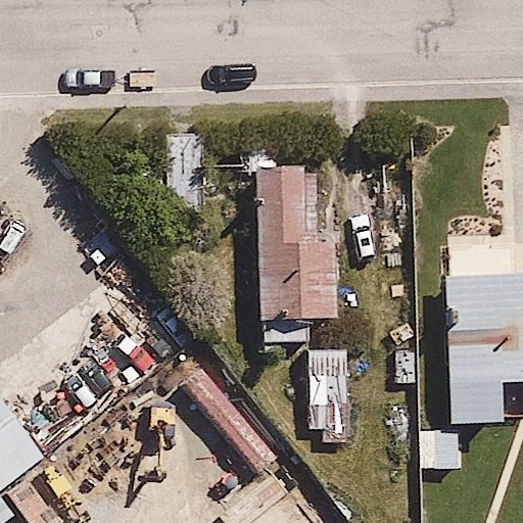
[(165,167),(133,169),(134,205),(168,204),(169,216),(200,215),(198,138),(164,139),(165,167)]
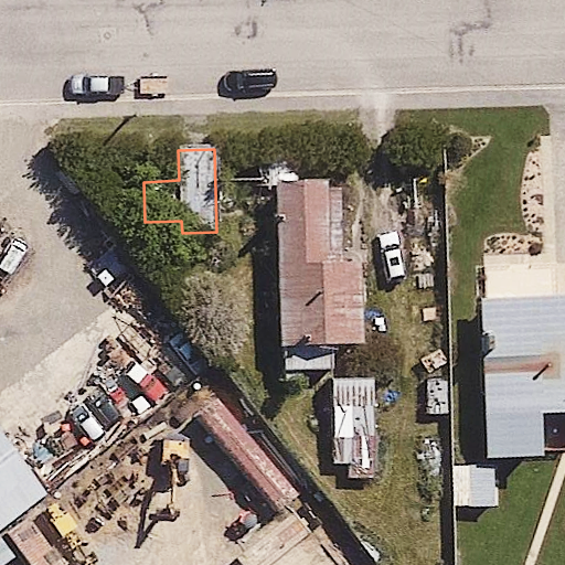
[(333,193),(296,194),(298,244),(275,245),(279,347),(362,343),(359,263),(337,264),(333,193)]
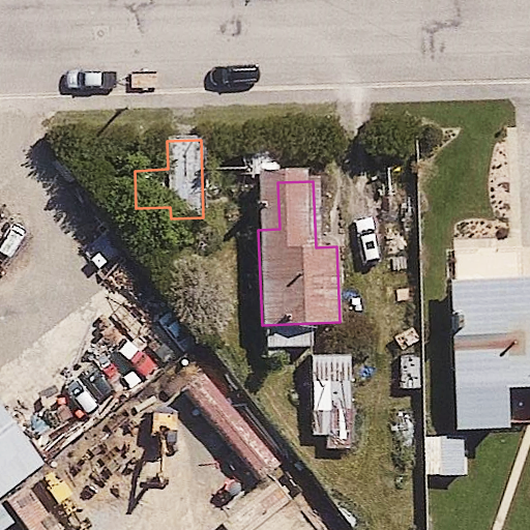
[(529,389),(529,246),(501,248),(501,241),(455,243),(457,282),(445,283),(451,436),(420,437),(422,477),(464,475),(463,454),(471,453),(470,432),(505,431),(503,391),(529,389)]
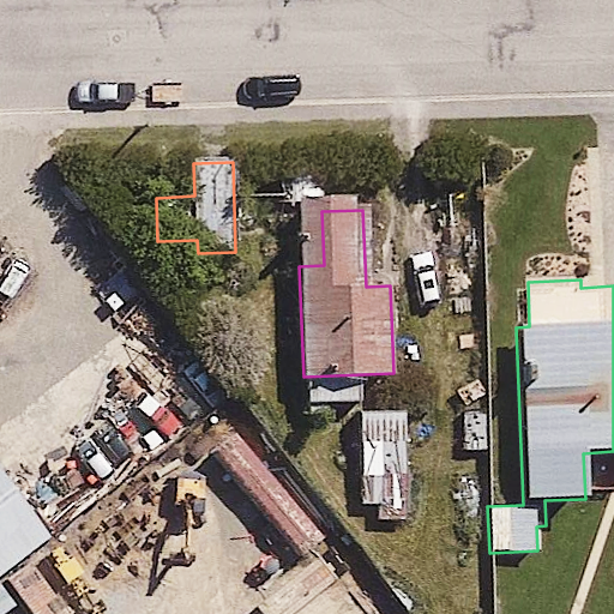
[(404,410),(360,411),(362,504),(378,504),(378,521),(408,519),(404,410)]
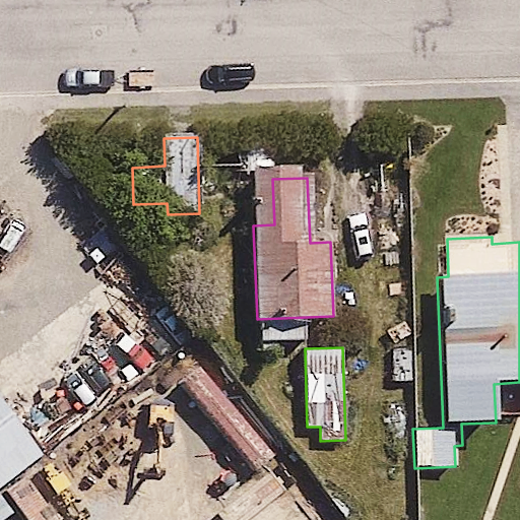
[(0,503),(53,460),(0,394),(0,503)]
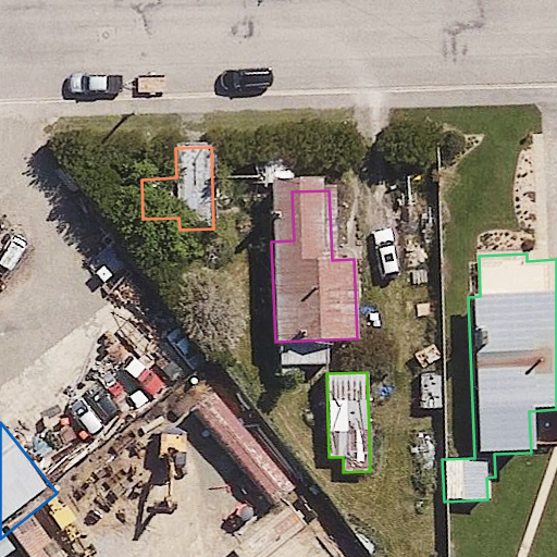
All buildings are outlined.
